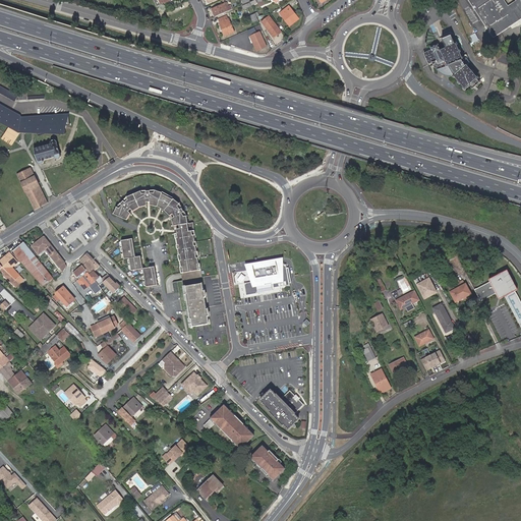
[(511,29),(520,20),(520,17),(513,5),(507,10),(501,0),(468,0),(468,1),(494,40),(511,29)]
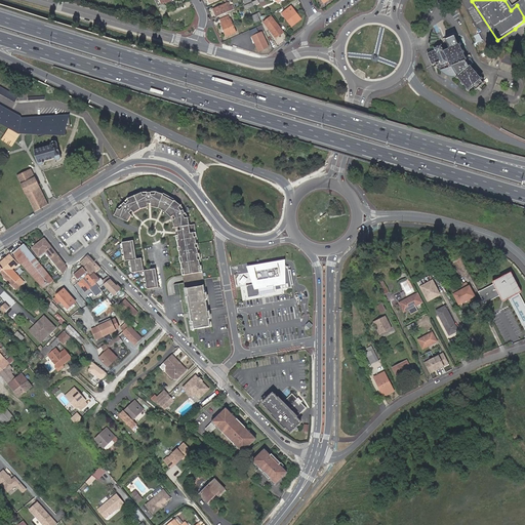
[(505,0),(511,10),(517,5),(524,17),(524,2),(523,0),(505,0)]
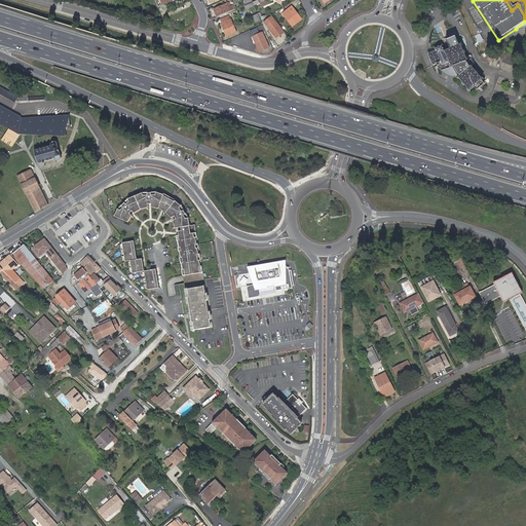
[(525,0),(524,0),(525,2),(525,21),(516,29),(517,31),(525,27),(525,0)]
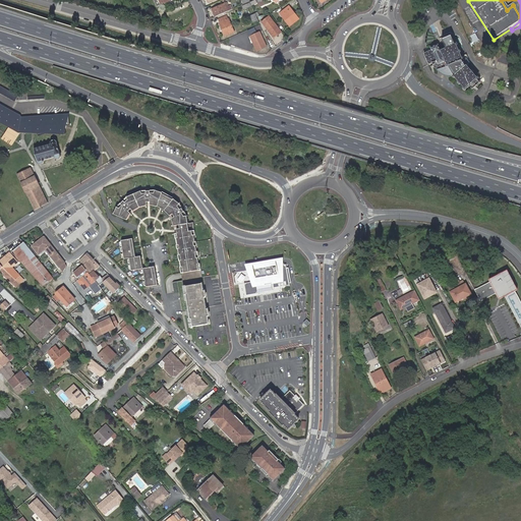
[(228,2),(212,9),(215,17),(231,9),(228,2)]
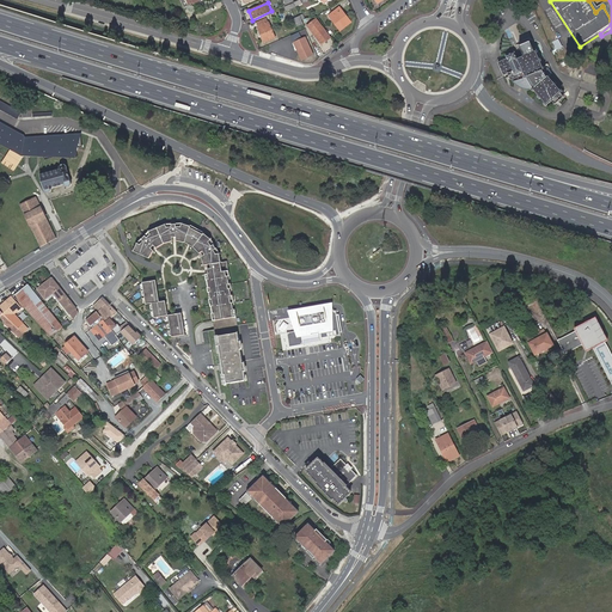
[(337,13),(335,11),(328,16),(340,30),(350,22),(341,10),(337,13)]
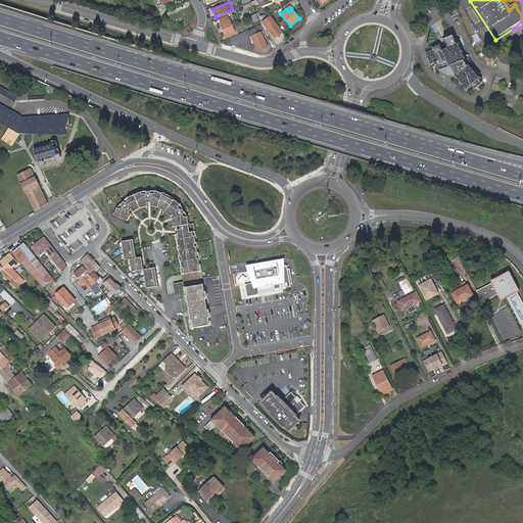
[(158,14),(150,18),(154,26),(162,21),(158,14)]
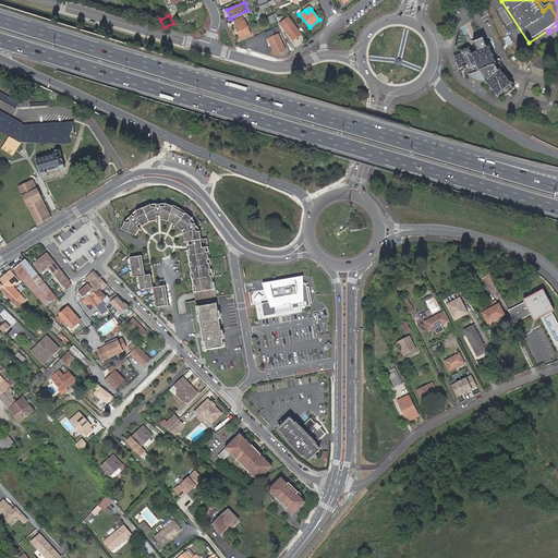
[(234,25),(241,38),(250,34),(244,21),(243,21),(241,17),(233,21),(235,24),(234,25)]
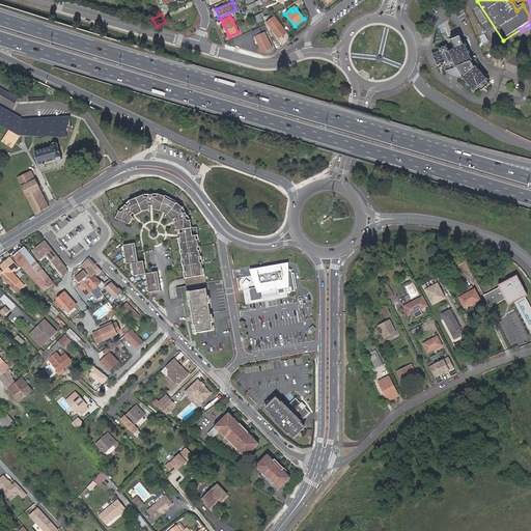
[(287,32),(275,18),(268,23),(279,38),(287,32)]
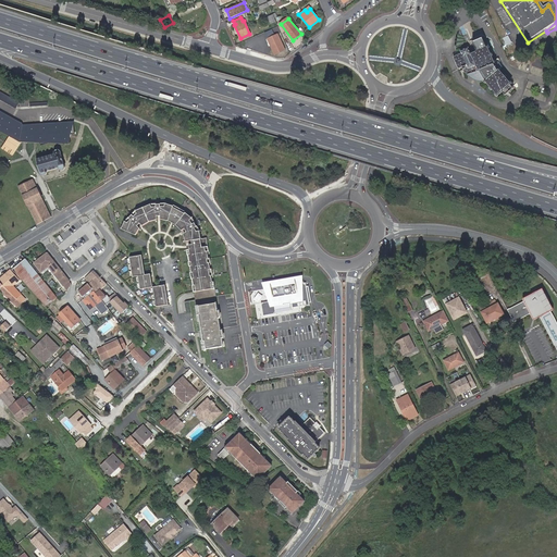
[(277,35),(274,36),(268,39),(274,54),(285,50),(277,35)]
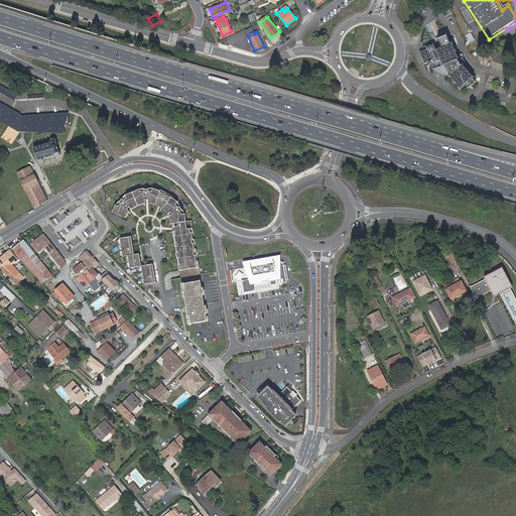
[(460,61),(459,60),(453,45),(452,45),(448,38),(444,40),(441,41),(440,41),(437,42),(436,43),(439,50),(436,51),(433,44),(426,47),(427,49),(420,52),(425,63),(429,61),(430,65),(430,66),(431,67),(435,70),(434,72),(435,73),(438,72),(441,75),(441,77),(443,77),(444,76),(449,78),(461,90),(466,85),(473,79),(474,77),(464,66),(460,61)]
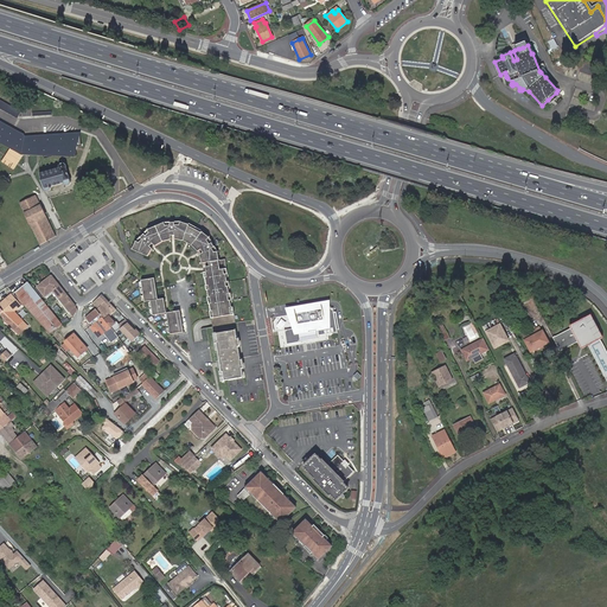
[(575,62),(580,72),(601,78),(593,58),(585,63),(582,58),(575,62)]
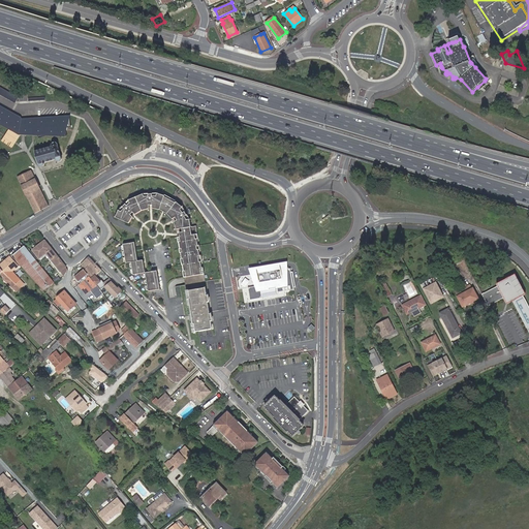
[(489,85),(485,81),(477,87),(480,91),(483,91),(485,94),(487,91),(485,89),(489,85)]
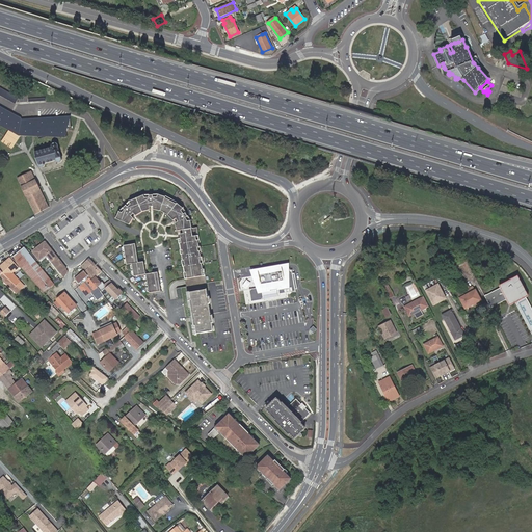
[(0,85),(0,92),(16,102),(19,96),(0,85)]
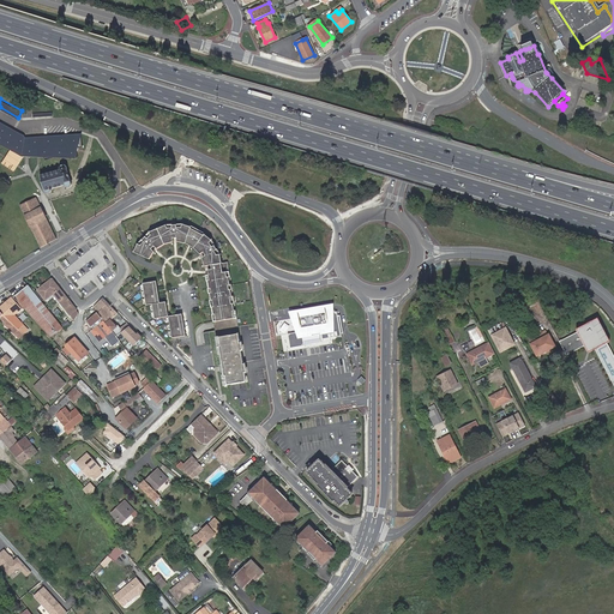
[(82,148),(82,134),(25,138),(25,144),(22,143),(24,136),(0,122),(0,143),(12,150),(2,164),(13,172),(23,156),(77,157),(76,148),(79,148),(82,148)]
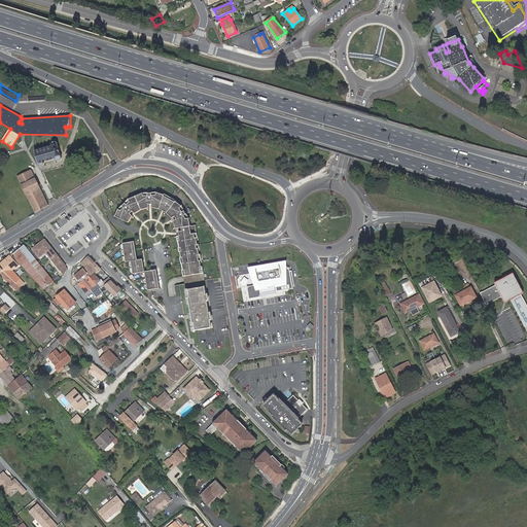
[(10,129),(0,123),(0,124),(9,130),(2,140),(2,141),(10,129)]
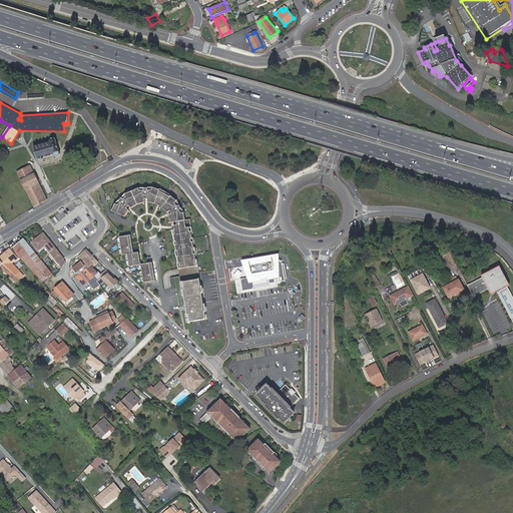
[(19,130),(11,143),(12,143),(20,131),(64,131),(19,130)]
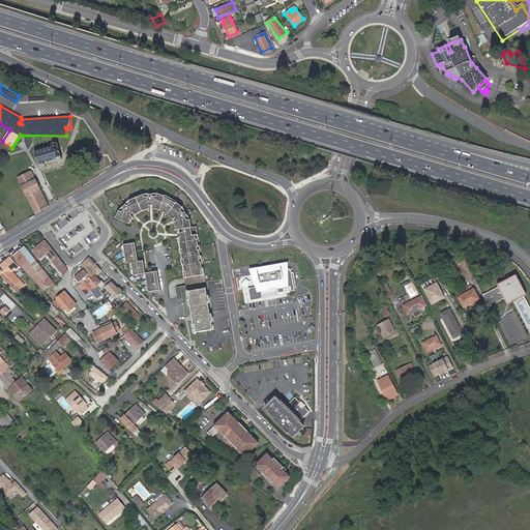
[(52,147),(34,151),(38,166),(40,168),(43,167),(46,165),(45,163),(56,160),(58,163),(61,162),(62,159),(61,156),(60,156),(58,147),(58,146),(57,145),(57,144),(56,144),(55,143),(54,143),(53,144),(52,145),(52,146),(52,147)]
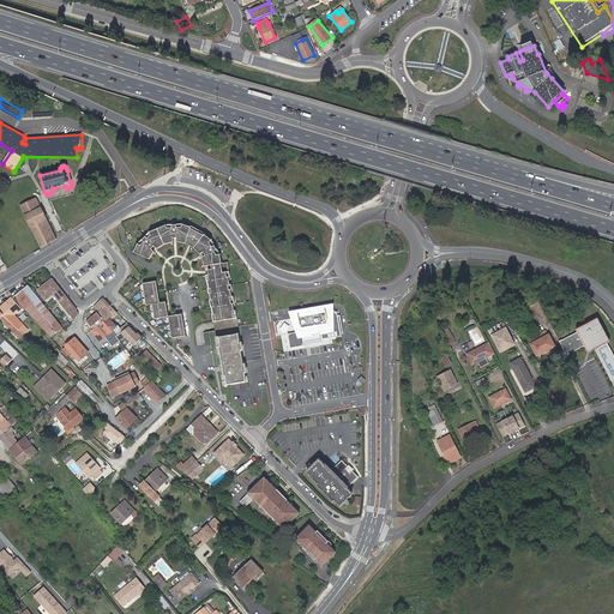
[(54,241),(56,239),(35,199),(20,206),(42,247),(46,246),(54,241)]
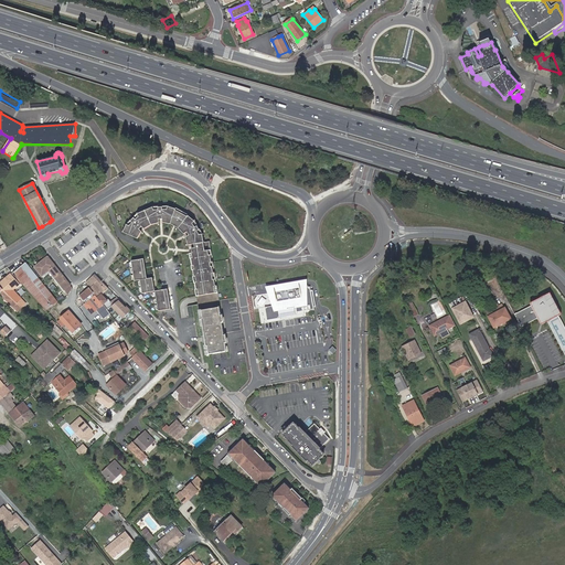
[(202,297),(216,295),(215,289),(216,288),(216,281),(215,283),(214,276),(215,276),(214,269),(213,269),(213,265),(214,265),(213,258),(212,258),(211,254),(214,254),(212,245),(206,246),(205,238),(202,238),(200,235),(202,234),(200,231),(198,232),(196,227),(198,225),(192,220),(191,221),(180,214),(180,213),(176,211),(172,210),(172,213),(168,213),(168,211),(163,211),(163,213),(159,213),(158,210),(142,215),(144,219),(140,221),(139,220),(136,222),(138,224),(135,226),(131,225),(128,233),(142,240),(147,233),(144,230),(147,227),(149,231),(157,226),(163,225),(164,221),(168,221),(168,225),(174,226),(182,231),(188,237),(191,235),(193,238),(190,241),(192,247),(198,247),(199,251),(194,252),(196,260),(195,260),(196,267),(198,267),(198,272),(196,272),(198,278),(199,278),(200,285),(199,285),(200,291),(201,291),(202,297)]
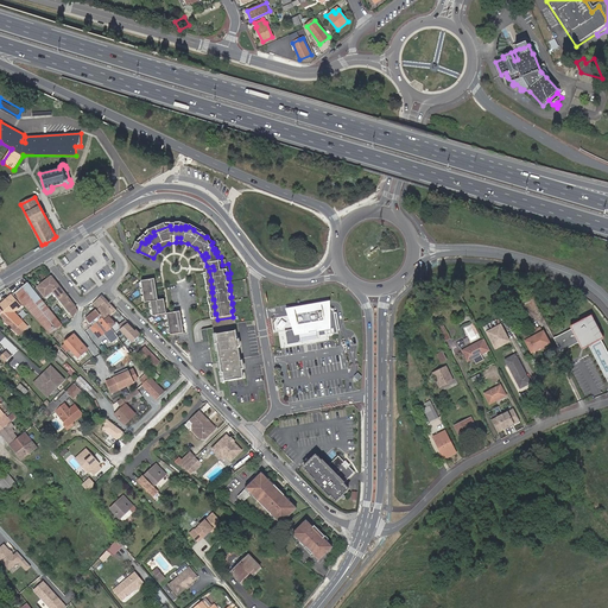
[(63,291),(52,276),(37,287),(44,297),(52,292),(56,296),(63,291)]
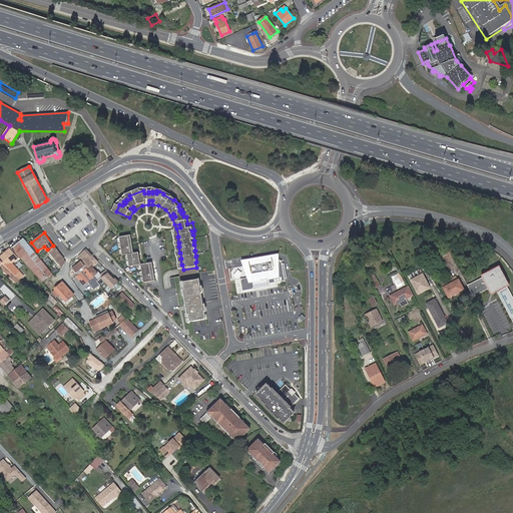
[(133,235),(122,237),(125,255),(130,254),(132,268),(143,266),(141,253),(136,253),(133,235)]
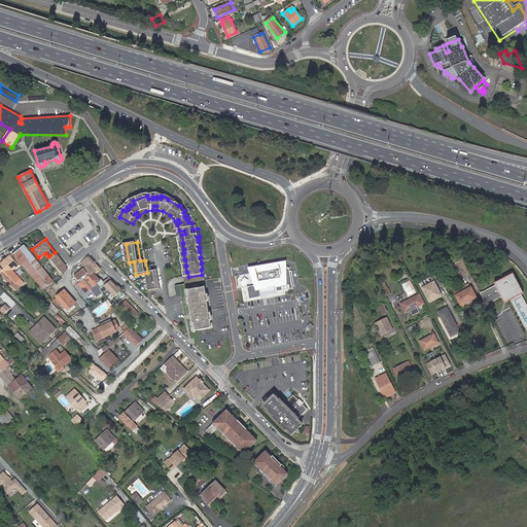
[(36,259),(25,245),(14,253),(26,268),(36,259)]
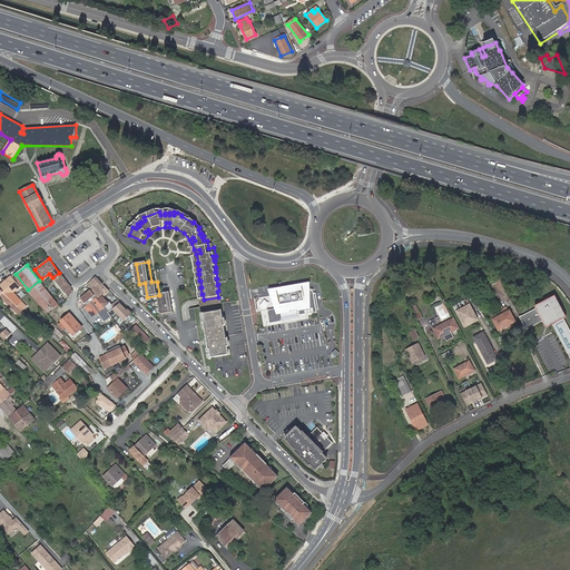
[(74,292),(72,291),(59,273),(52,277),(55,279),(68,298),(71,295),(70,294),(74,292)]
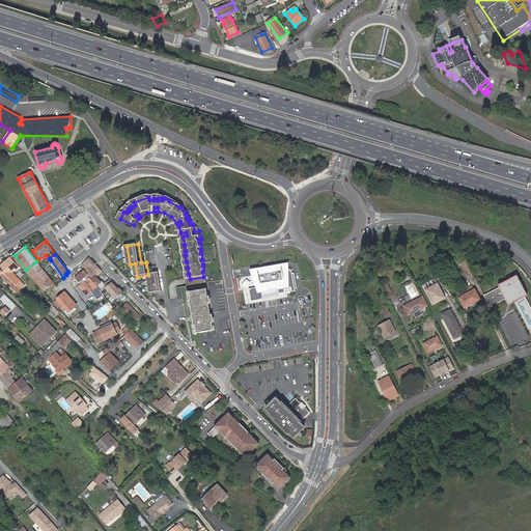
[(20,267),(11,257),(11,258),(10,257),(0,266),(0,270),(20,288),(24,284),(12,273),(20,267)]
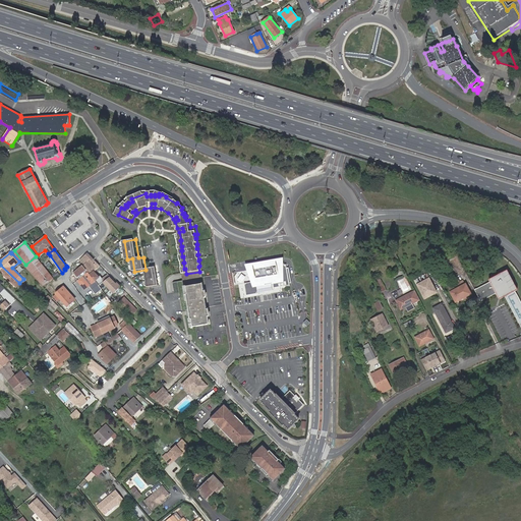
[(101,267),(88,253),(80,261),(84,265),(83,266),(84,268),(99,287),(103,283),(105,282),(101,277),(100,278),(95,273),(101,267)]
